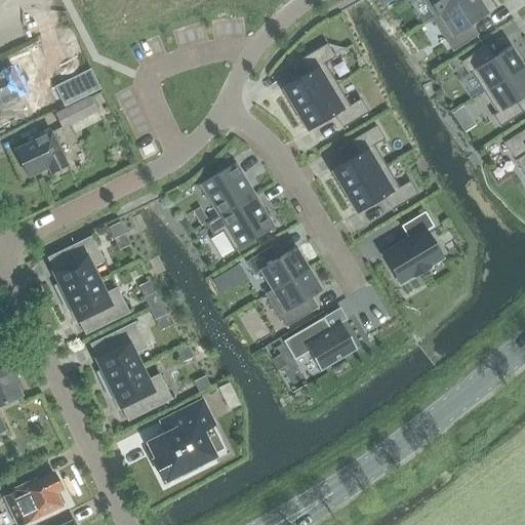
[(430,18),(431,19),(461,0),(414,0),(415,0),(420,0),(432,17),(430,18)]
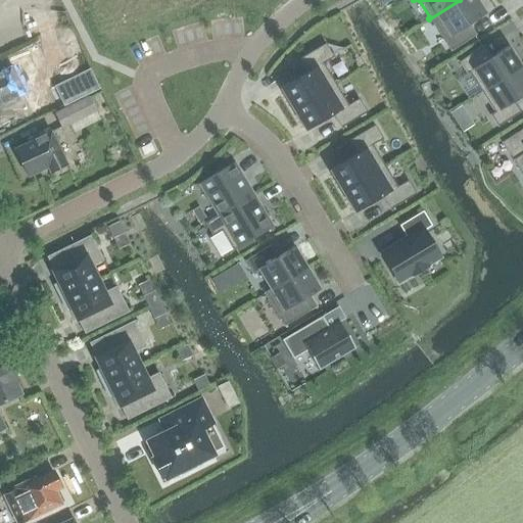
[(484,13),(475,0),(460,0),(429,19),(449,52),(475,35),(468,25),(484,13)]
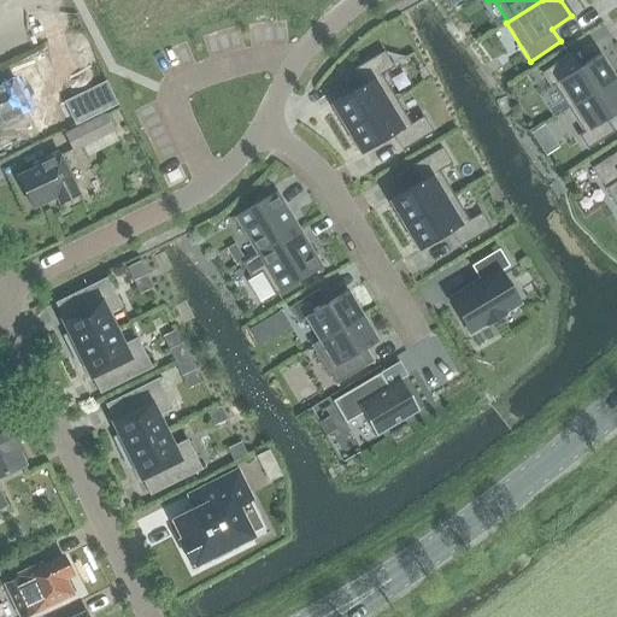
[(362,86),(329,105),(345,130),(395,99),(380,75),(393,68),(383,52),(352,70),(362,86)]
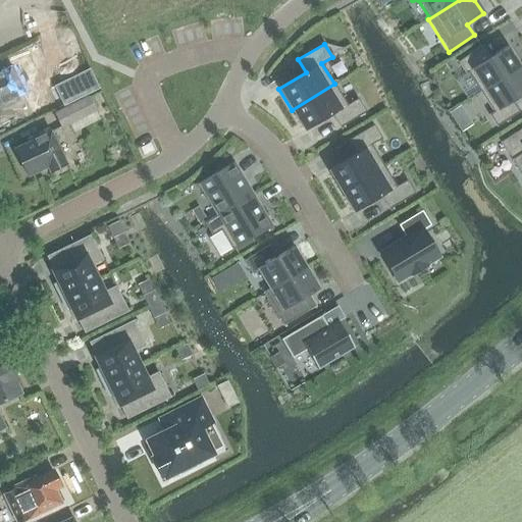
[(465,71),(479,93),(515,69),(502,48),(484,59),(477,48),(452,64),(459,75),(465,71)]
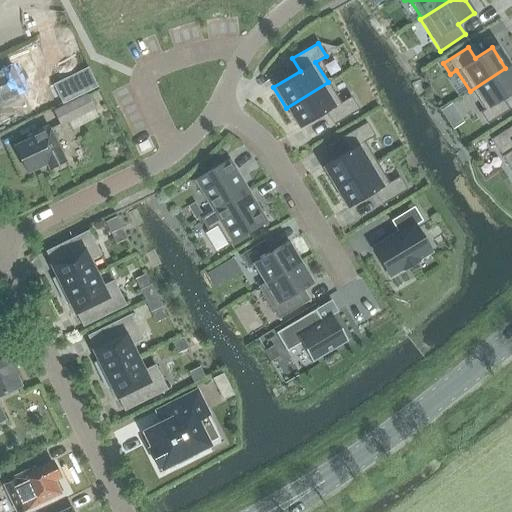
[(18,78),(39,68),(33,57),(17,65),(16,63),(0,70),(0,103),(23,93),(22,91),(24,90),(18,78)]
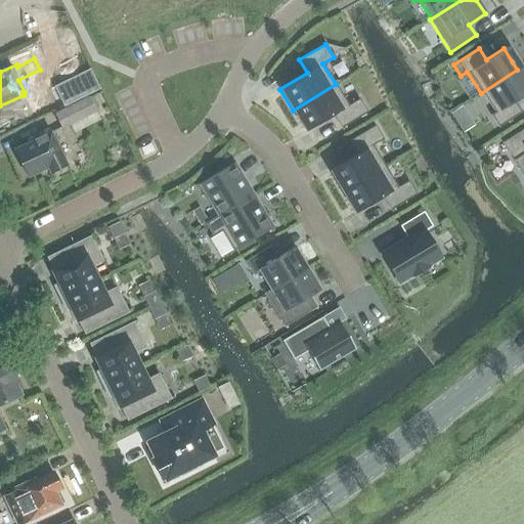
[(523,80),(517,70),(481,93),(494,115),(488,118),(495,130),(521,114),(514,102),(523,95),(523,80)]
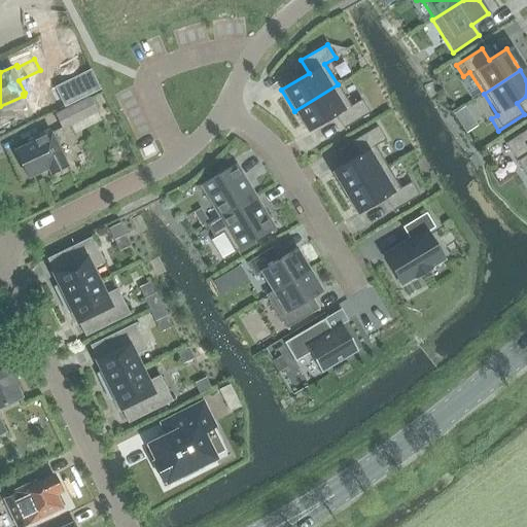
[(338,84),(294,111),(307,132),(334,115),(342,130),(369,113),(360,100),(350,106),(338,84)]
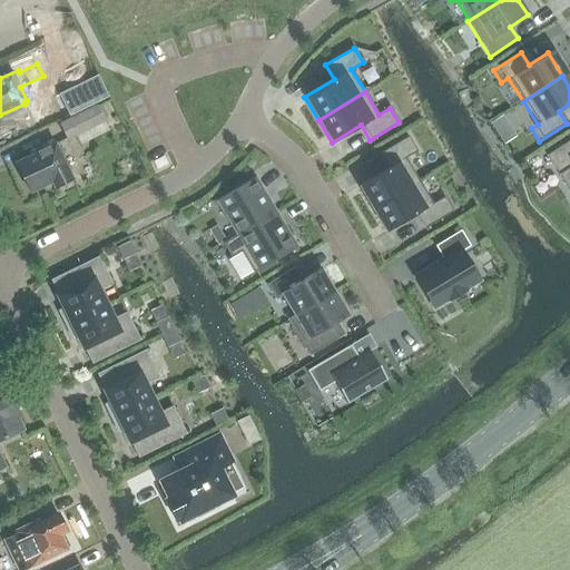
[(68,98),(42,110),(49,125),(75,112),(68,98)]
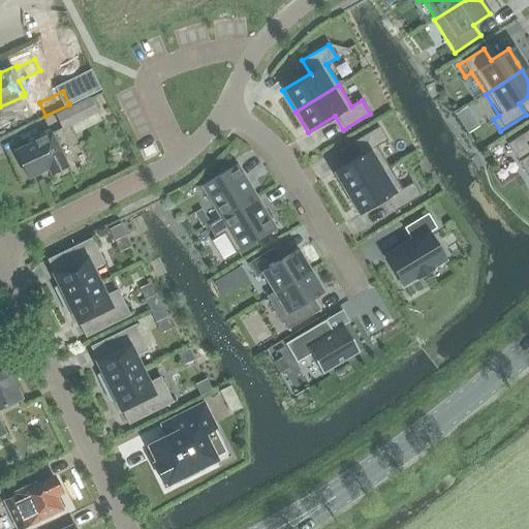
[(89,97),(54,114),(62,129),(96,113),(89,97)]
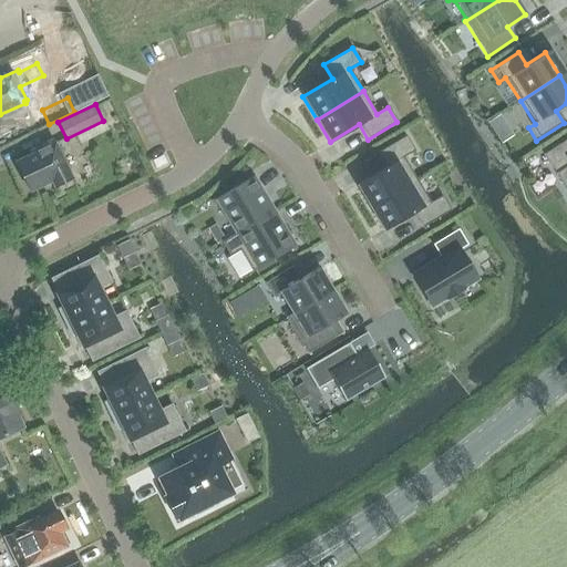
[(385,167),(356,185),(370,208),(416,181),(402,157),(414,151),(405,136),(377,153),(385,167)]
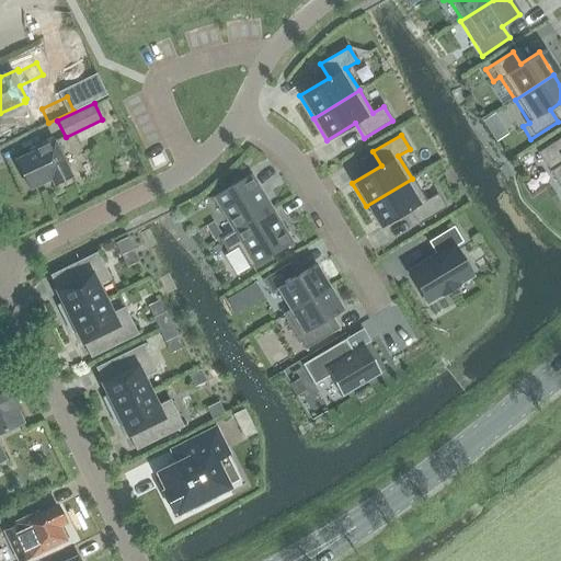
[(560,137),(537,152),(553,179),(560,173),(560,137)]
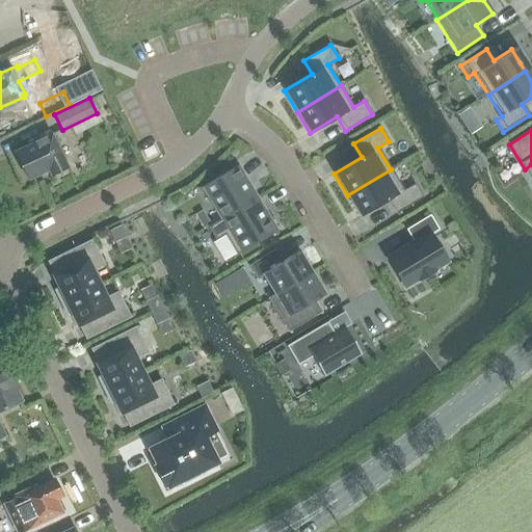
[(27,180),(48,170),(50,177),(67,168),(49,132),(28,142),(29,144),(12,153),(27,180)]
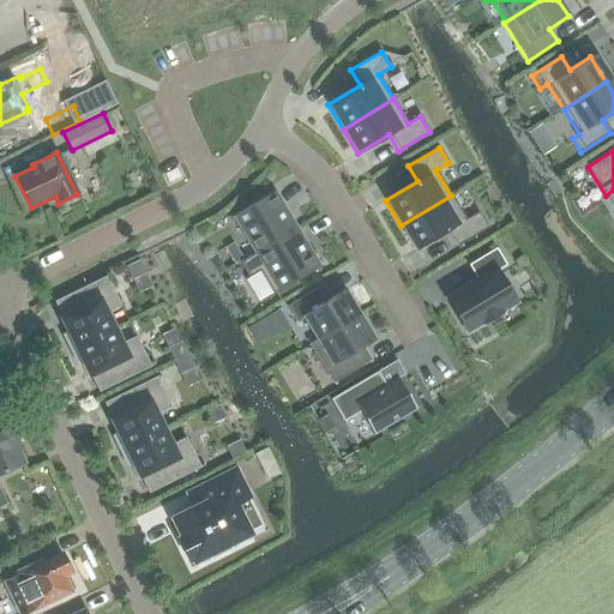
[(275,191),(232,217),(254,254),(298,229),(275,191)]
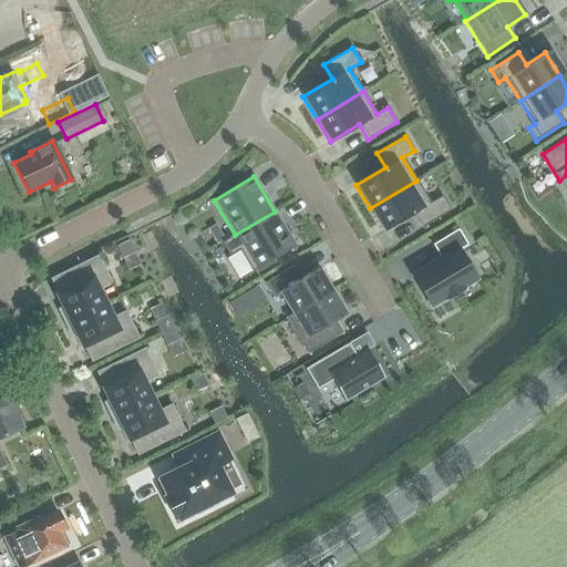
[(416,181),(370,208),(383,230),(413,214),(421,228),(450,210),(441,196),(430,203),(416,181)]
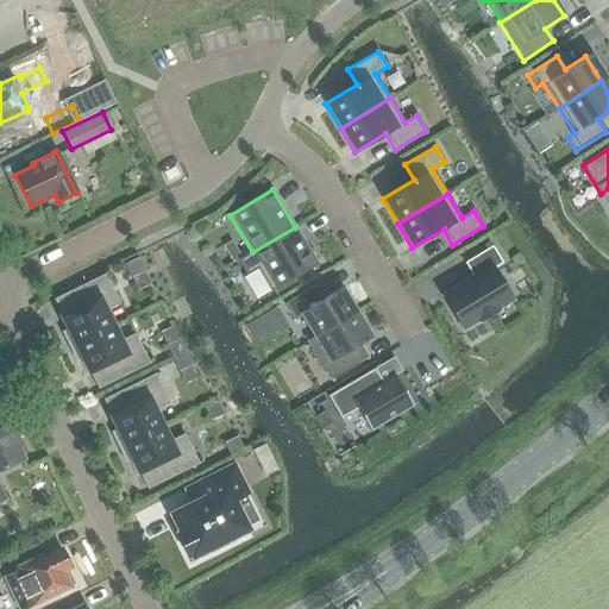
[(252,252),(237,262),(246,276),(256,270),(270,294),(318,265),(295,227),(252,252)]
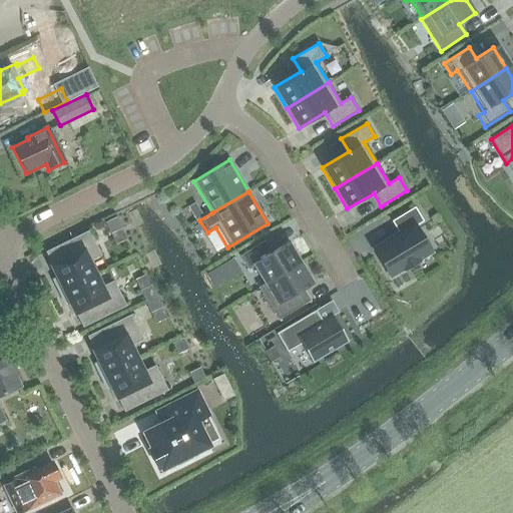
[(421,221),(414,209),(392,221),(399,232),(373,248),(390,278),(403,270),(403,271),(419,261),(420,260),(431,252),(414,225),(421,221)]
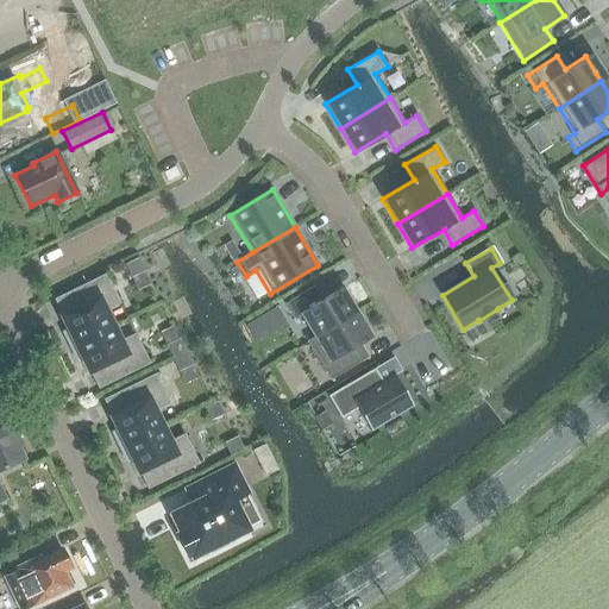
[(137,258),(124,265),(130,277),(143,271),(137,258)]
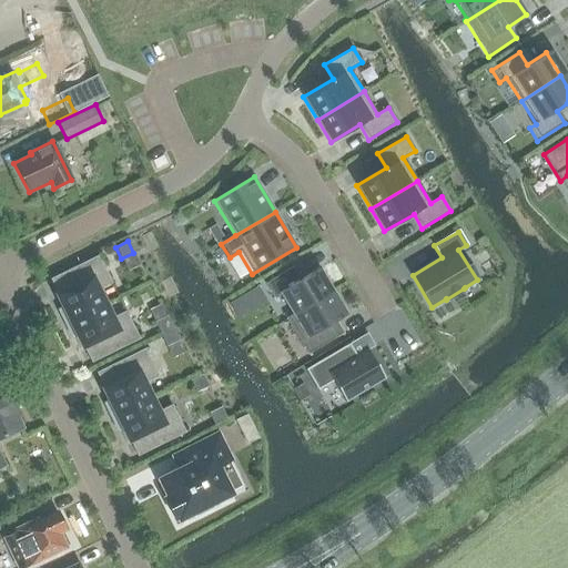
[(102,255),(101,253),(70,269),(78,284),(57,295),(61,305),(59,308),(66,323),(104,304),(98,290),(111,283),(98,256),(102,255)]
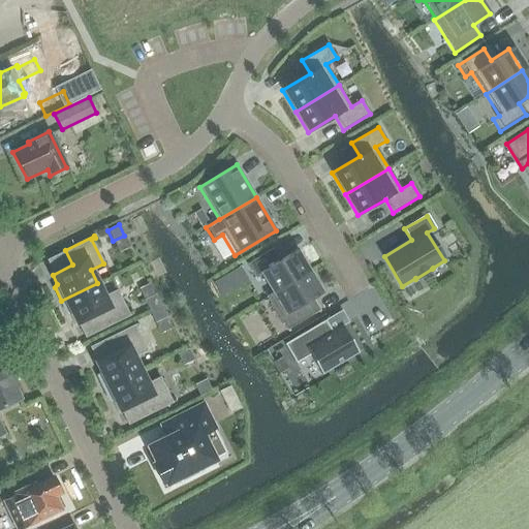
[(260,273),(272,292),(309,271),(297,250),(280,259),(273,248),(246,265),(254,277),(260,273)]
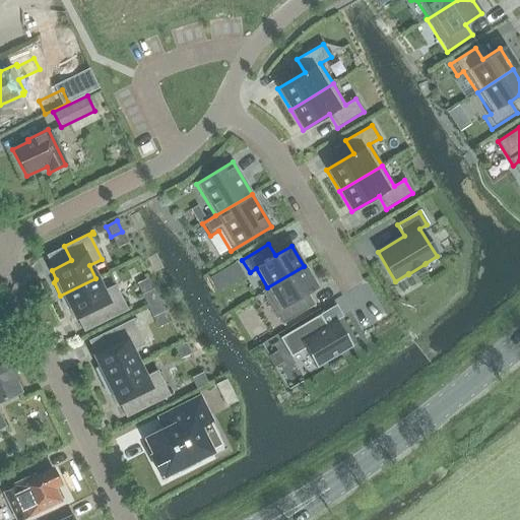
[(317,287),(304,266),(261,291),(281,325),(307,309),(301,298),(317,287)]
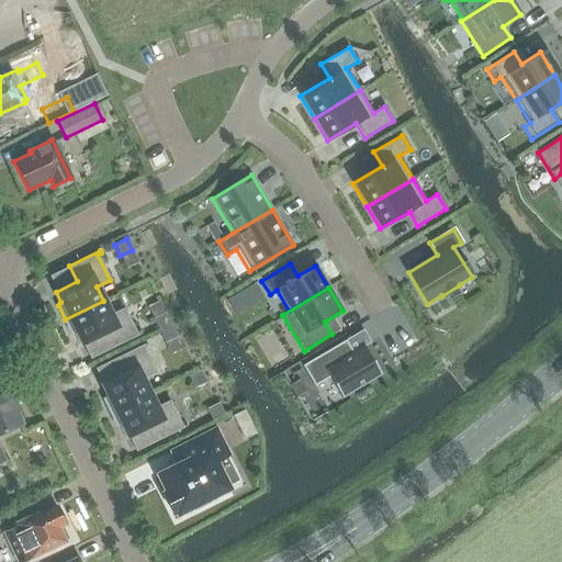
[(103,301),(65,319),(71,334),(76,334),(81,344),(102,333),(110,349),(141,334),(141,333),(136,334),(123,308),(110,315),(103,301)]
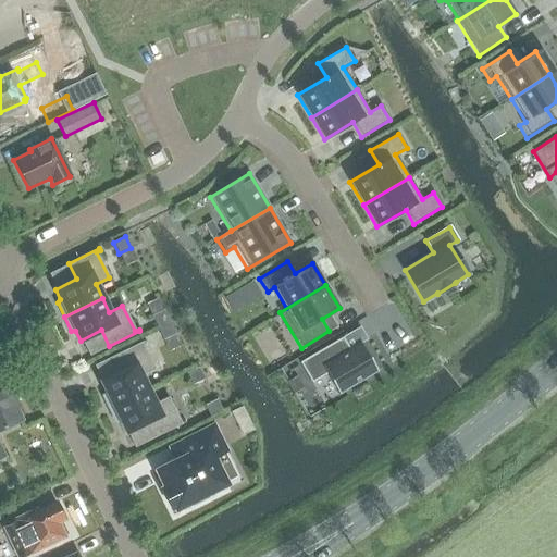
[(163,310),(151,317),(157,326),(169,321),(163,310)]
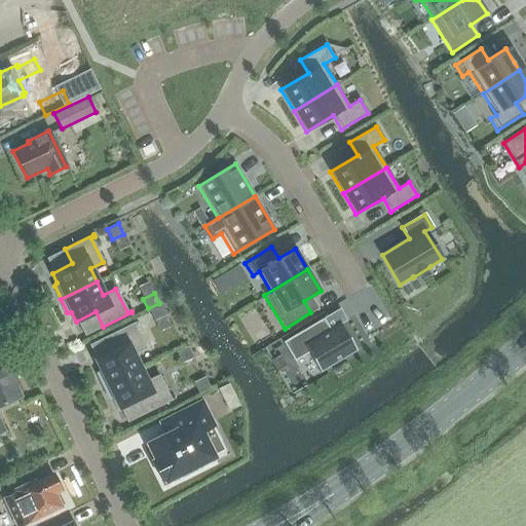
[(159,303),(148,308),(153,321),(164,315),(159,303)]
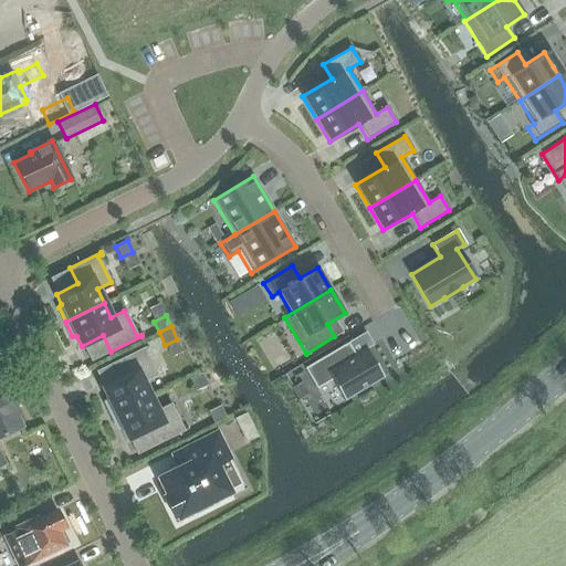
[(347,343),(303,369),(315,390),(331,380),(344,401),(383,378),(366,349),(354,356),(347,343)]
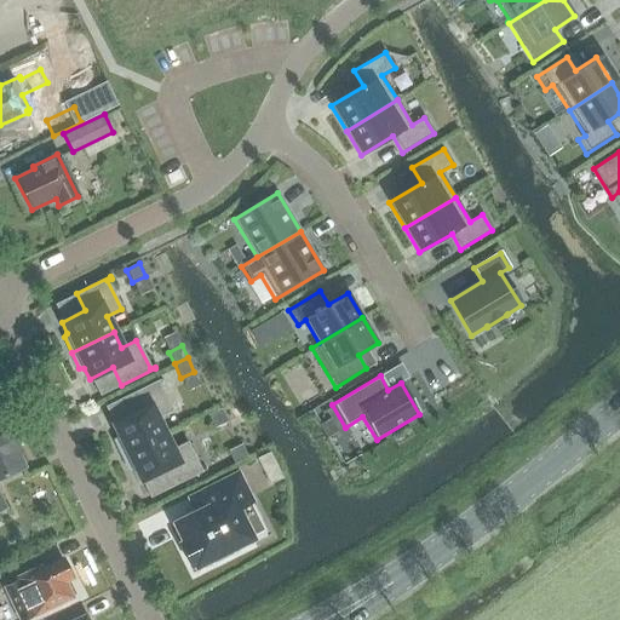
[(136,413),(112,424),(118,436),(114,440),(121,455),(165,434),(156,419),(171,412),(158,383),(161,380),(161,379),(127,396),(136,413)]
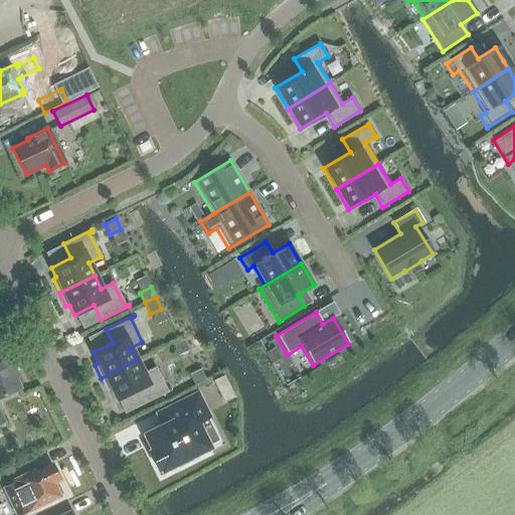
[(0,413),(0,397),(20,387),(0,347),(0,423),(4,421),(0,413)]
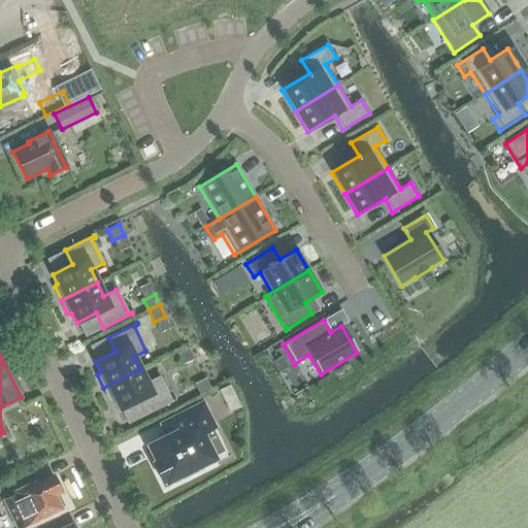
[(281,357),(272,362),(278,372),(287,367),(281,357)]
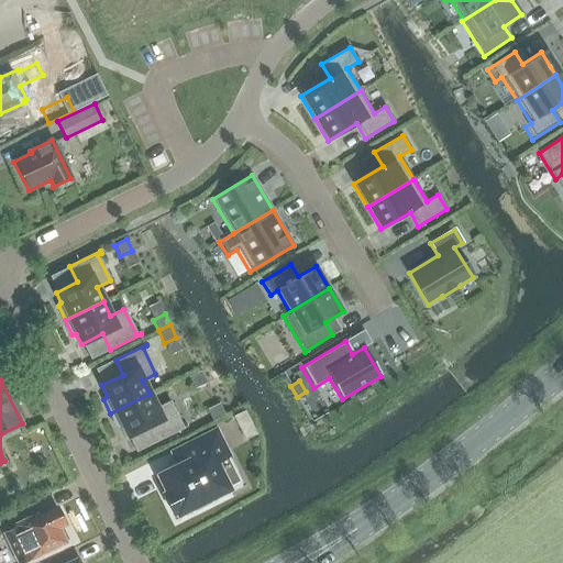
[(150,394),(110,414),(118,427),(122,427),(128,437),(148,427),(156,442),(187,427),(186,426),(183,428),(169,401),(156,408),(150,394)]
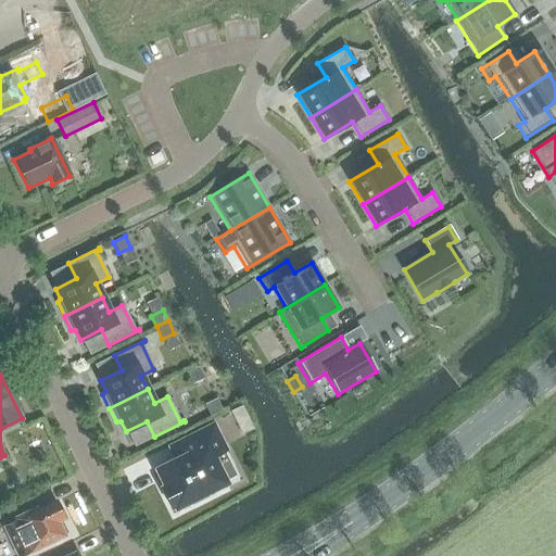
[(216,399),(204,405),(210,416),(222,411),(216,399)]
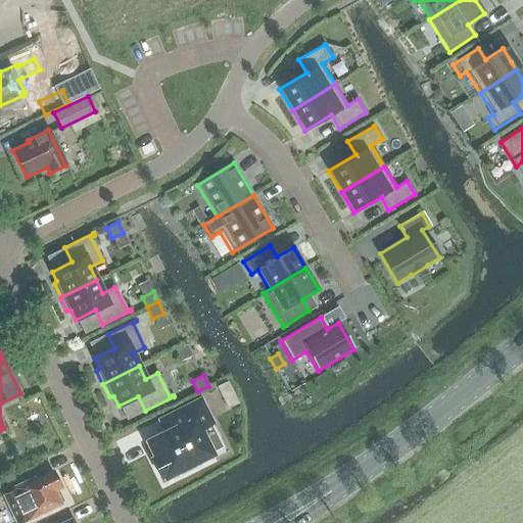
[(142,463),(151,482),(155,480),(155,481),(172,473),(174,477),(189,469),(187,466),(203,458),(191,433),(203,427),(191,402),(159,419),(165,431),(137,444),(145,461),(142,463)]
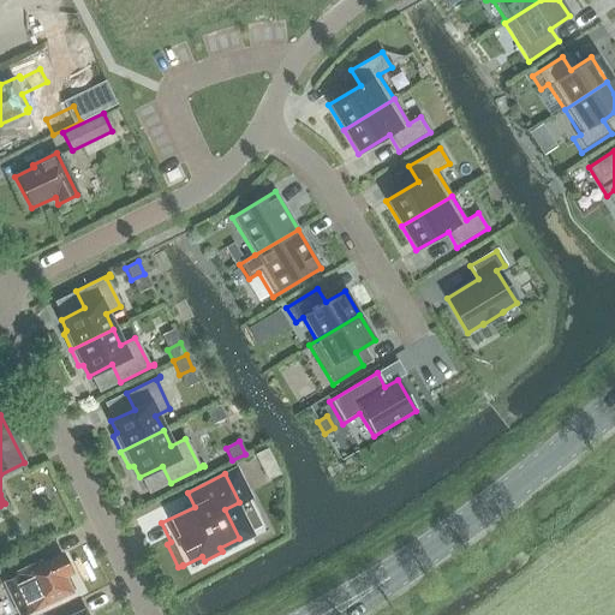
[(34,609),(71,592),(64,577),(71,573),(61,553),(40,563),(39,560),(16,572),(17,575),(5,581),(21,614),(34,609)]
